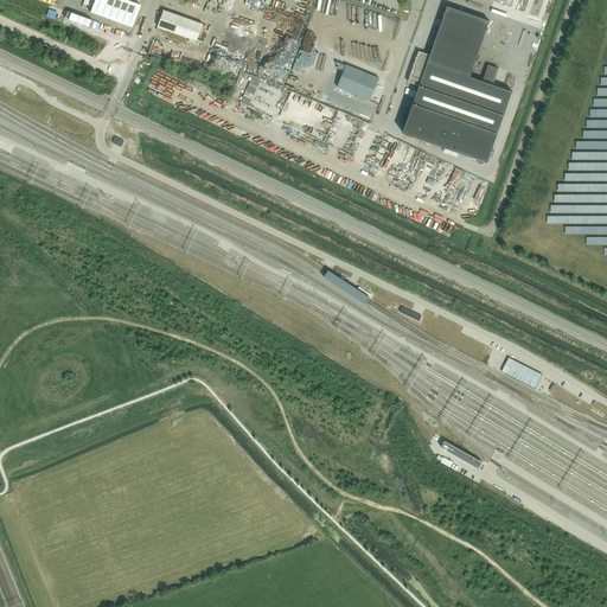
[(94,0),(90,12),(132,27),(140,5),(132,1),(132,0),(133,0),(139,1),(138,1),(138,0),(94,0)]
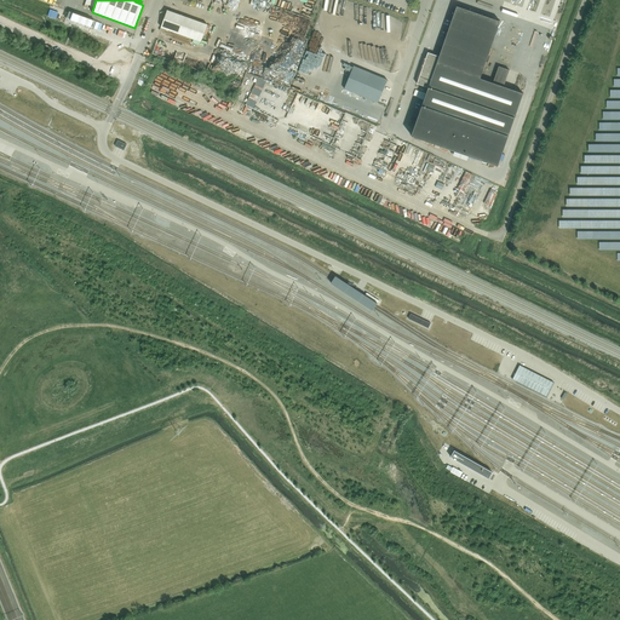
[(481,79),(500,22),(457,6),(440,57),(428,52),(417,84),(429,89),(412,136),(498,166),(523,93),(481,79)]
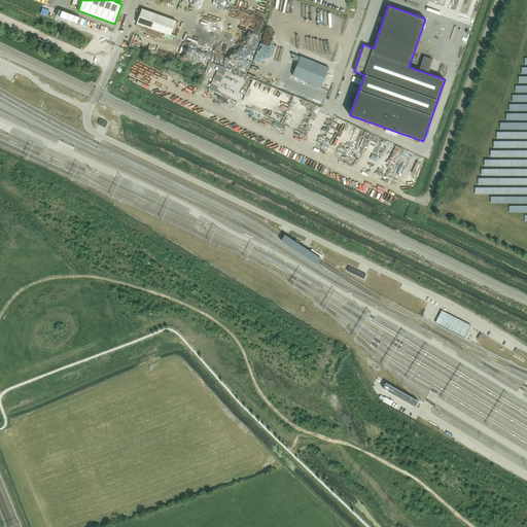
[(171,36),(176,21),(142,8),(137,24),(171,36)]
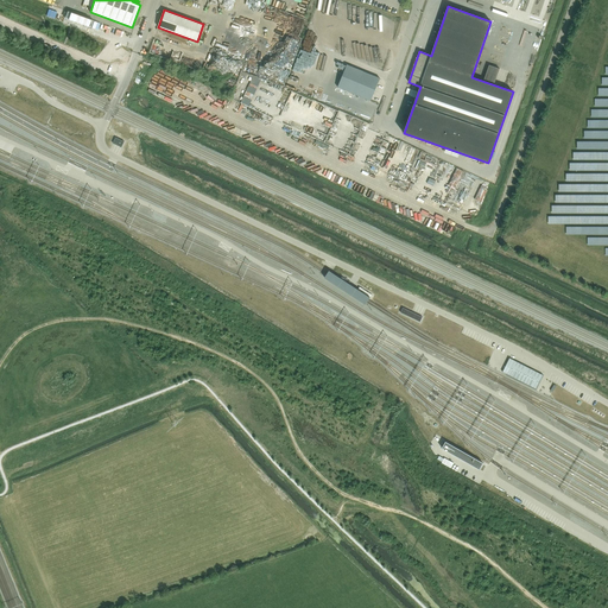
[(92,26),(95,20),(75,12),(71,19),(92,26)]
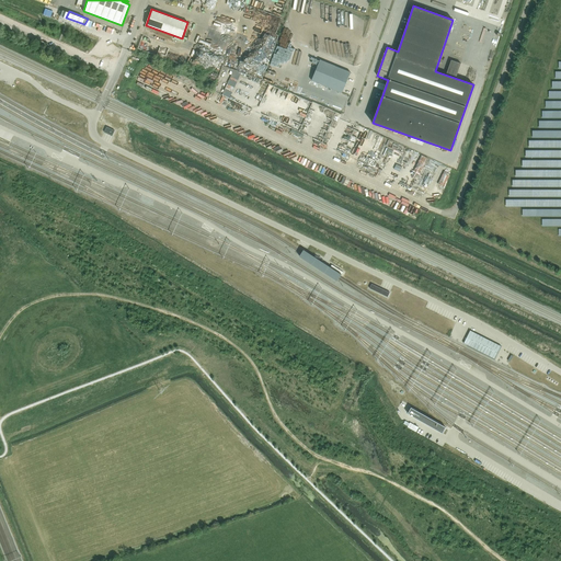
[(99,26),(98,30),(116,35),(118,30),(109,26),(103,24),(102,27),(99,26)]
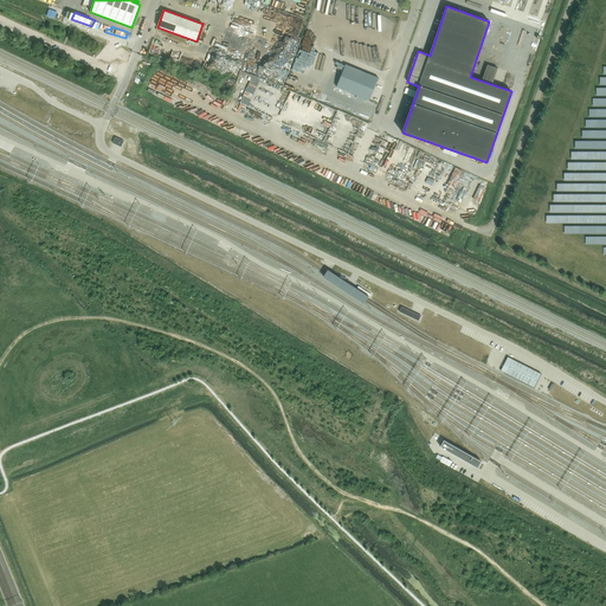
[(379,78),(346,65),(336,86),(369,101),(379,78)]
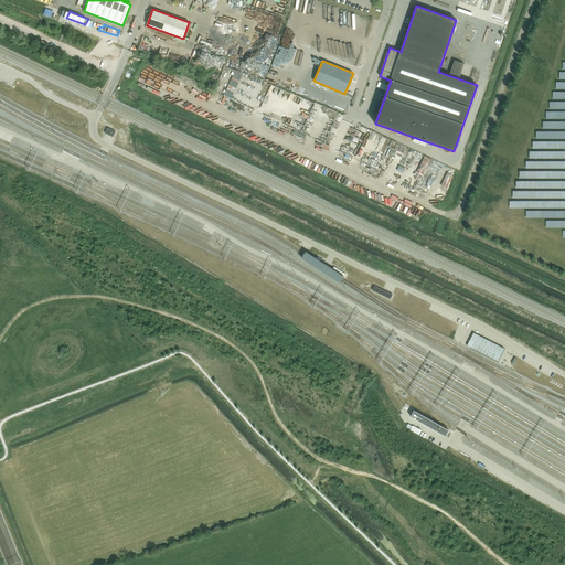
[(301,119),(297,129),(304,131),(307,121),(301,119)]
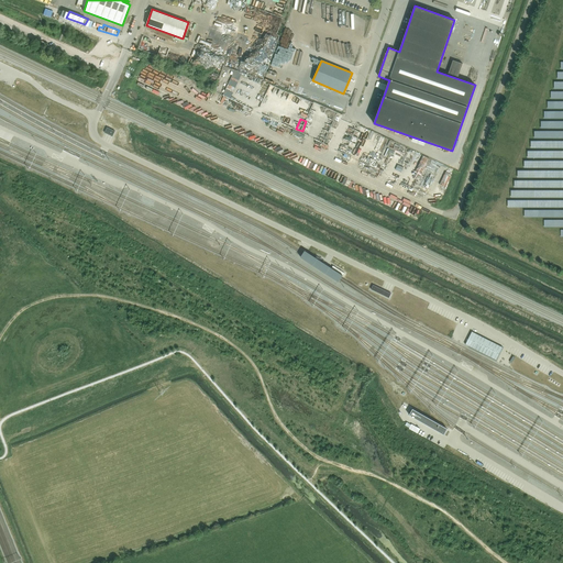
[(112,136),(116,131),(107,128),(105,133),(112,136)]
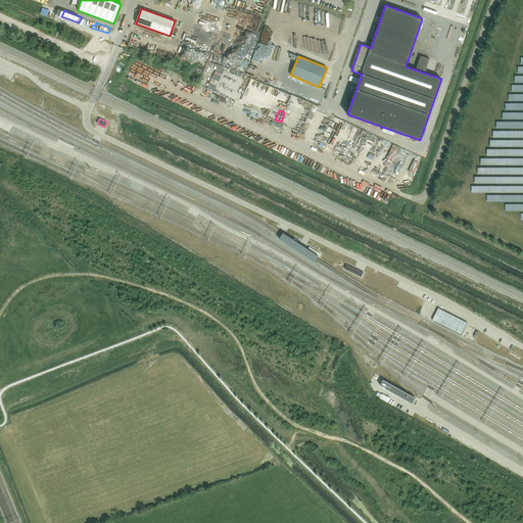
[(346,265),(344,269),(362,277),(364,274),(364,273),(346,265)]
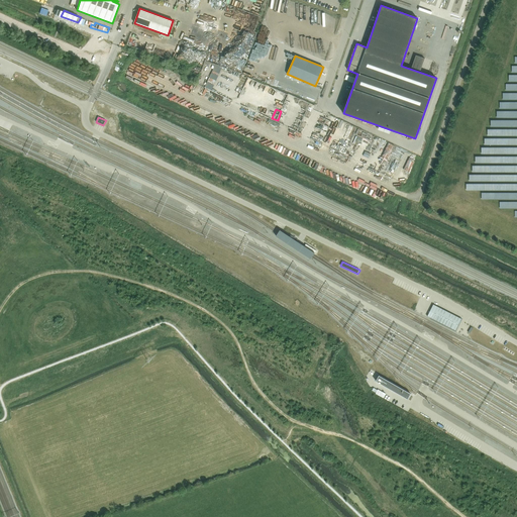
[(433,304),(427,316),(455,330),(461,319),(433,304)]
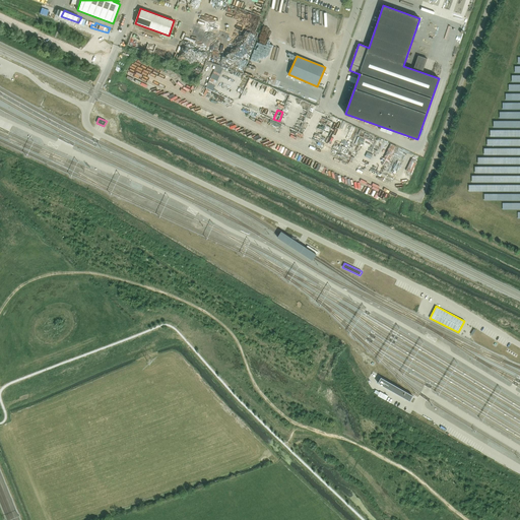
[(378,383),(410,401),(412,396),(381,378),(378,383)]
